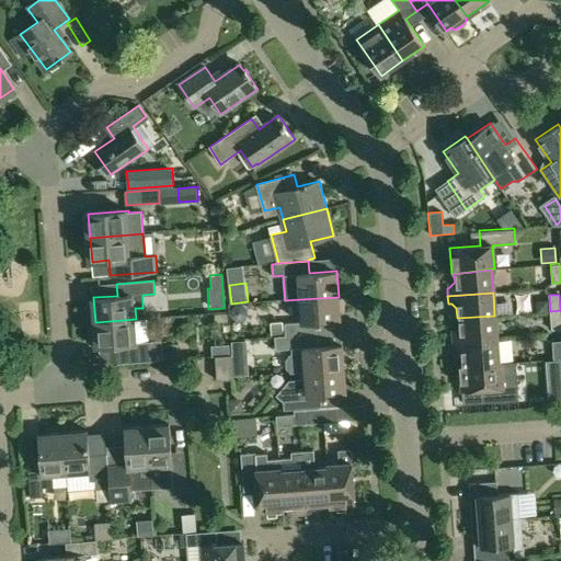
[(302,322),(286,324),(287,338),(316,335),(315,322),(341,320),(339,297),(300,299),(302,322)]
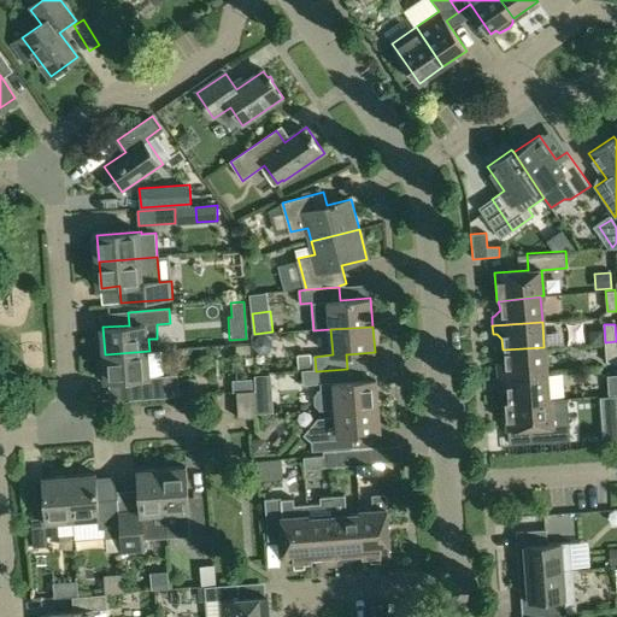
[(591,345),(604,344),(603,330),(589,331),(591,345)]
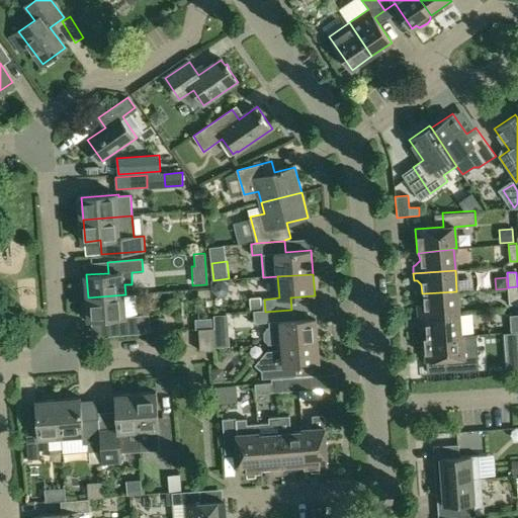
[(468,278),(467,289),(483,290),(483,278),(468,278)]
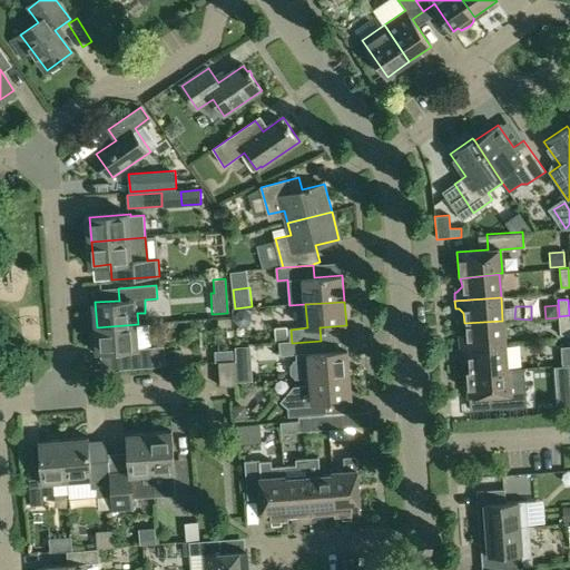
[(246,326),(251,322),(251,314),(246,310),(238,310),(234,314),(235,322),(239,326),(246,326)]
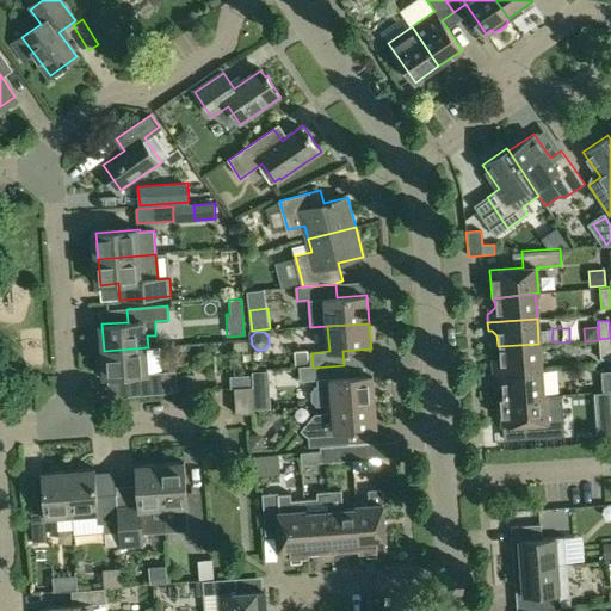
[(610,355),(610,338),(599,339),(600,360),(610,359),(610,355)]
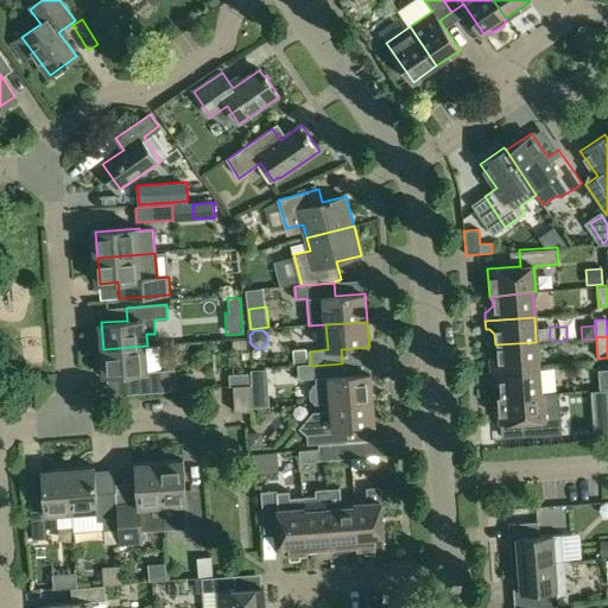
[(488,362),(488,372),(538,368),(536,342),(495,344),(496,356),(489,362),(488,362)]
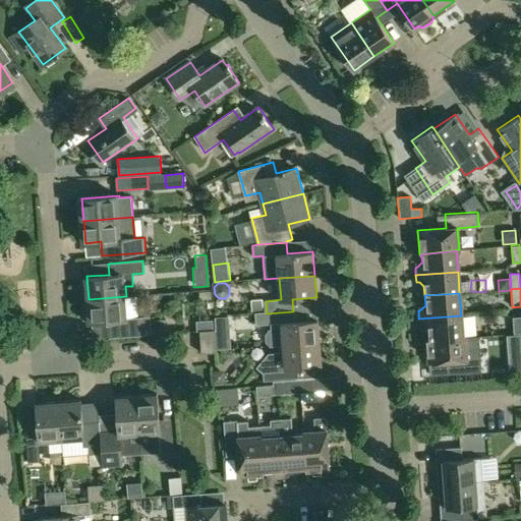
[(126,296),(89,299),(90,323),(93,322),(94,339),(152,335),(150,317),(127,320),(126,296)]
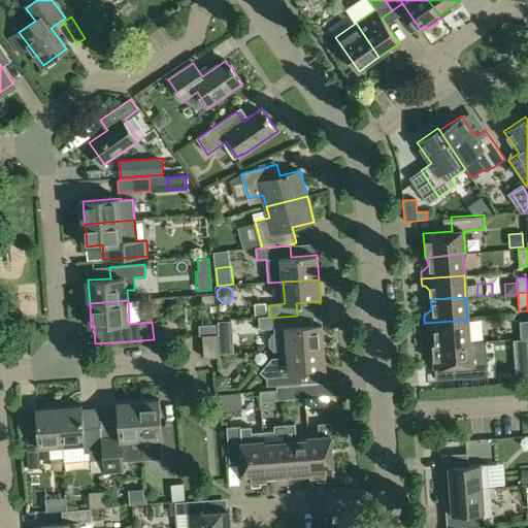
[(266,302),(254,303),(255,316),(267,315),(266,302)]
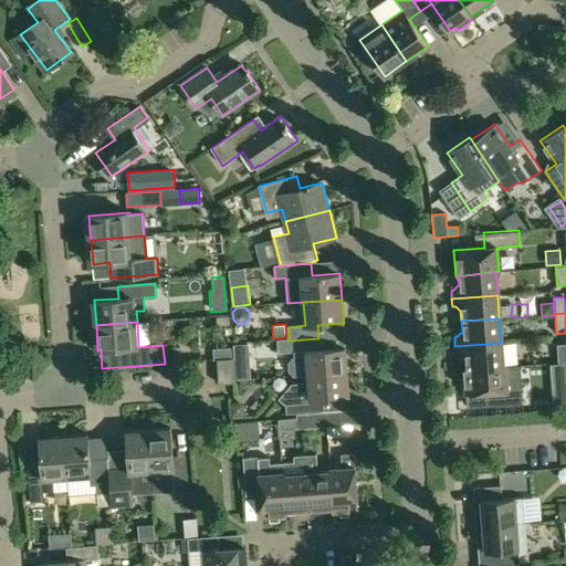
[(290,341),(279,341),(279,354),(294,353),(294,358),(291,358),(291,360),(287,363),(289,371),(292,375),(292,377),(303,376),(347,374),(345,347),(320,349),(318,338),(290,341)]
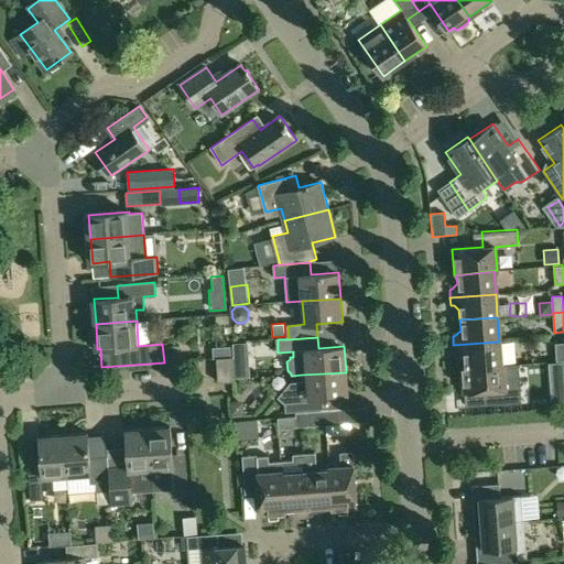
[(499,342),(453,345),(454,353),(457,353),(462,357),(463,367),(461,367),(461,369),(502,366),(502,364),(500,364),(499,342)]
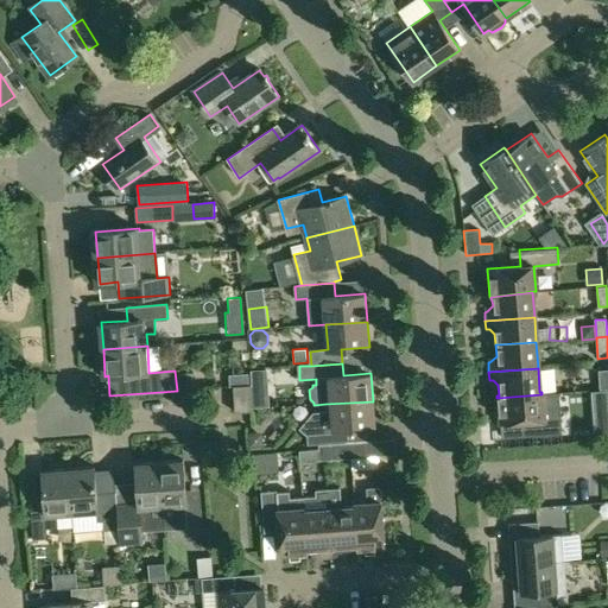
[(252,371),(253,385),(270,384),(268,369),(252,371)]
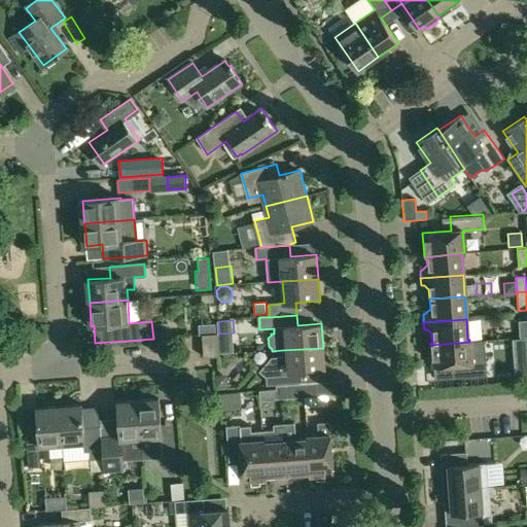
[(216,325),(199,326),(200,335),(203,335),(216,334),(216,325)]
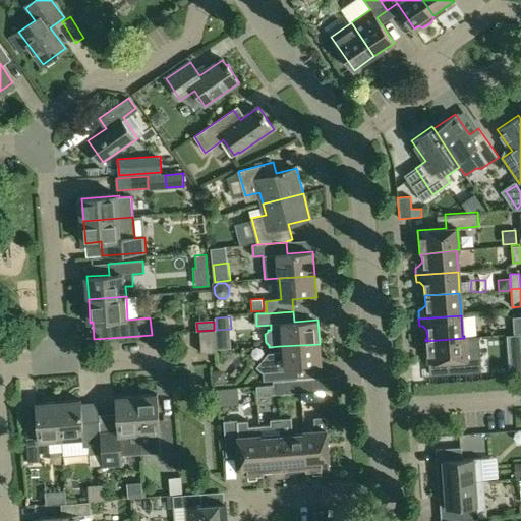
[(200,331),(201,353),(217,352),(215,330),(200,331)]
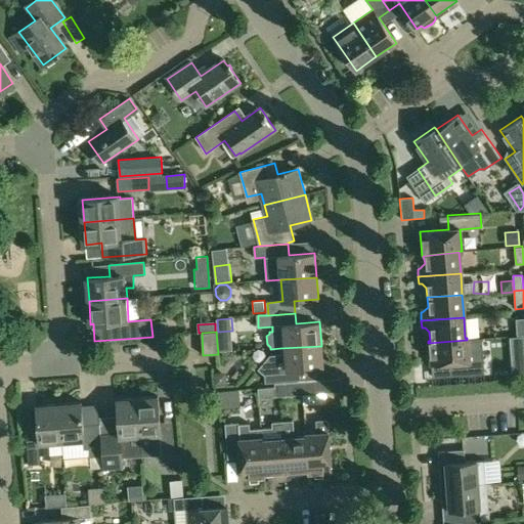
[(480,339),(467,340),(428,343),(429,364),(450,363),(451,376),(482,374),(480,339)]
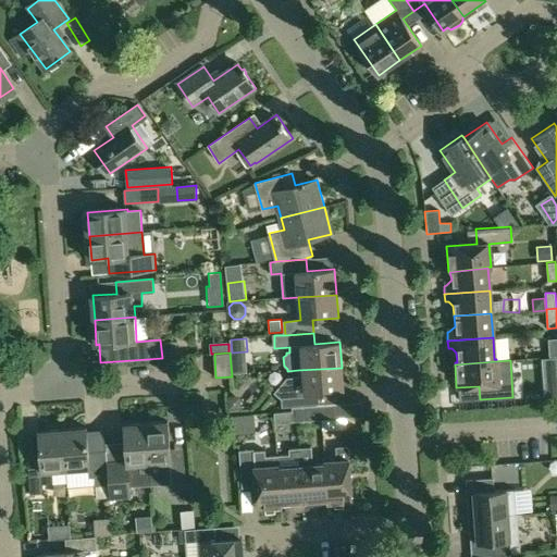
[(286,378),(274,393),(281,399),(282,409),(291,409),(297,408),(320,407),(343,405),(342,391),(344,391),(342,368),(298,370),(299,378),(286,378)]
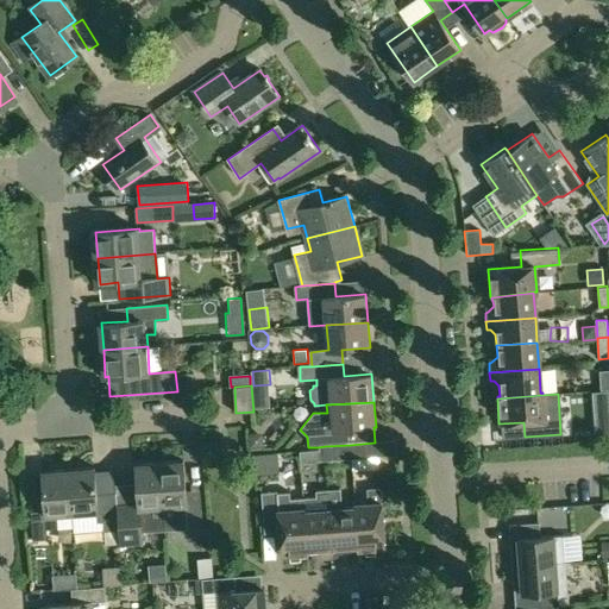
[(608,418),(595,419),(596,438),(608,437),(608,418)]
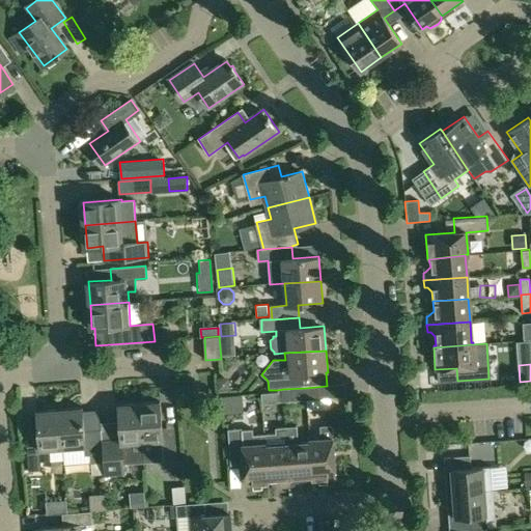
[(217,393),(223,392),(228,392),(227,380),(216,381),(217,393)]
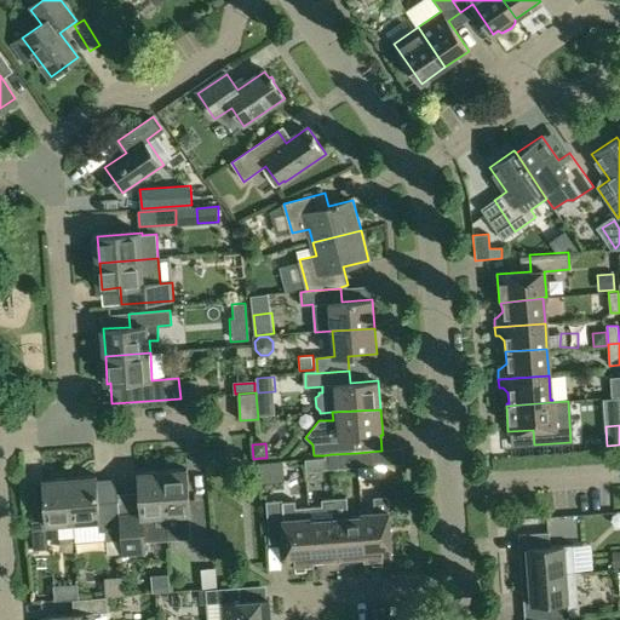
[(402,449),(382,451),(356,453),(357,468),(403,464),(402,449)]
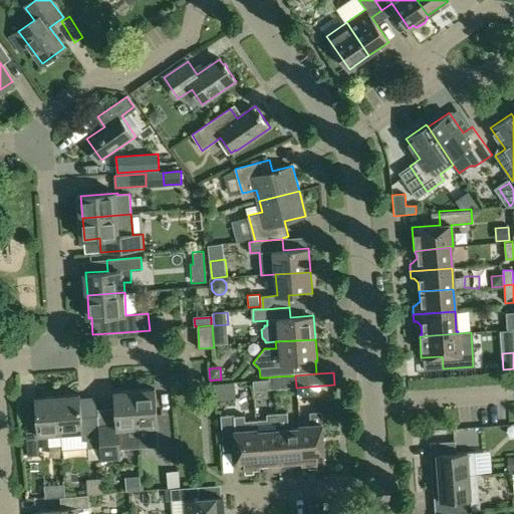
[(295,375),(274,376),(275,389),(296,388),(295,375)]
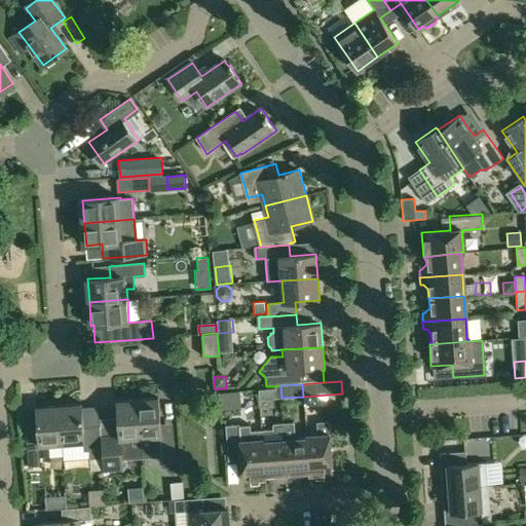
[(274,389),(259,390),(260,400),(282,398),(280,385),(274,386),(274,389)]
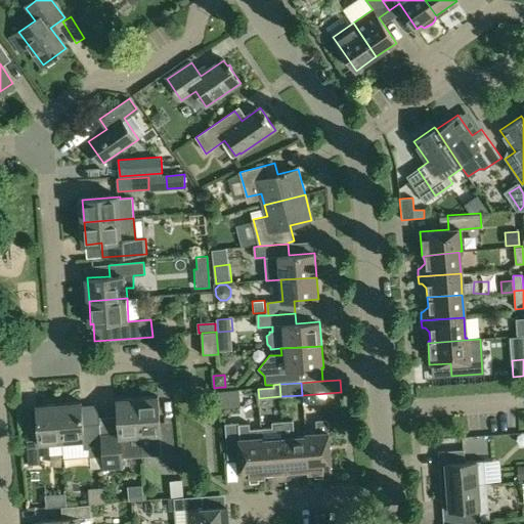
[(159,396),(137,398),(141,456),(163,455),(163,456),(174,455),(173,438),(162,439),(159,396)]
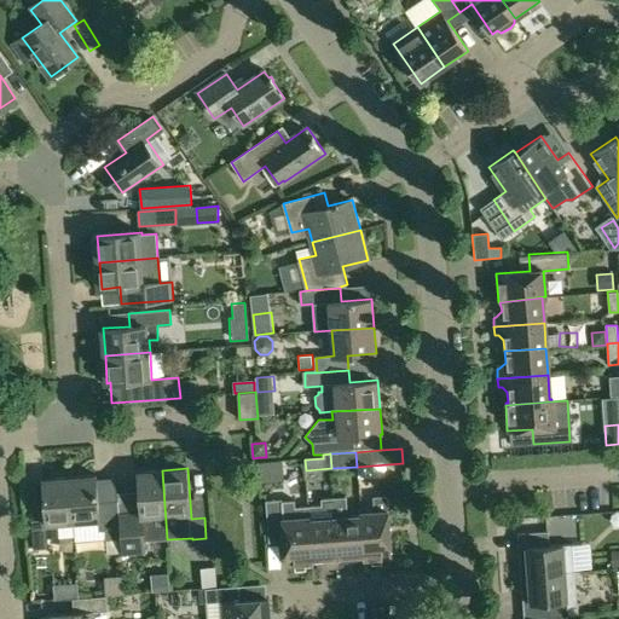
[(142,513),(119,514),(120,538),(121,555),(145,554),(144,542),(167,539),(162,470),(138,472),(142,513)]
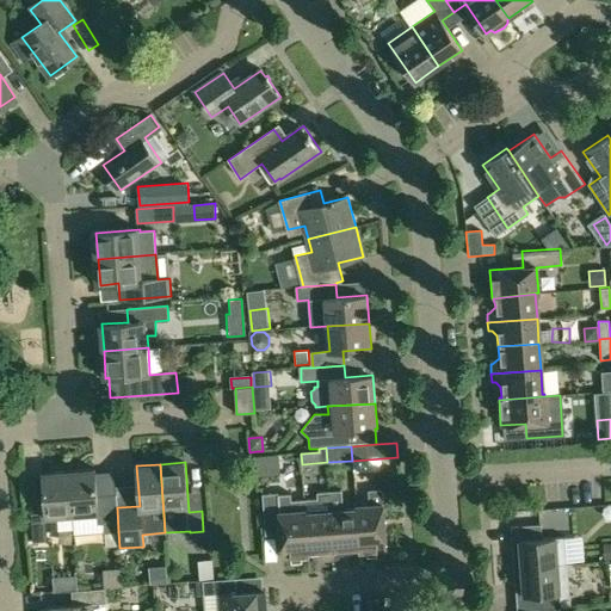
[(96,469),(68,470),(72,516),(97,513),(98,523),(104,523),(105,532),(118,531),(117,507),(116,494),(98,495),(96,474),(96,469)]
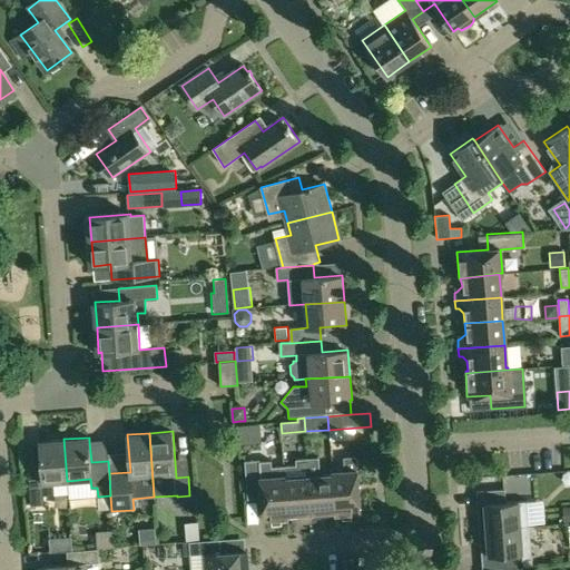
[(42,470),(29,470),(32,504),(46,503),(45,495),(55,494),(53,481),(67,481),(64,439),(40,441),(41,461),(42,470)]
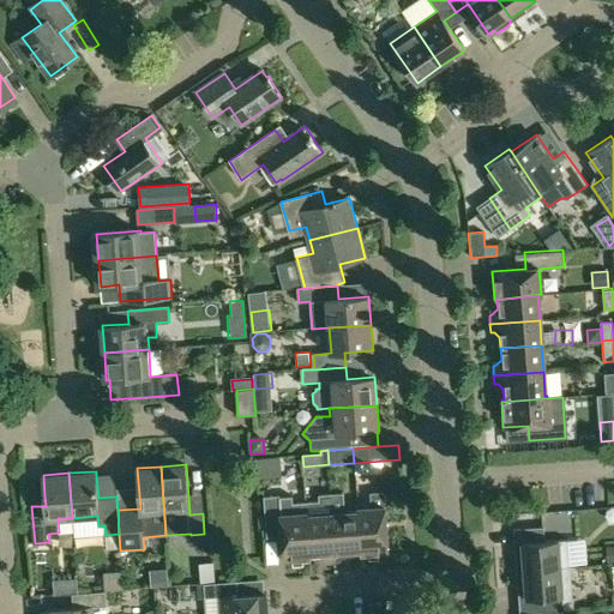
[(357,509),(357,511),(360,552),(361,552),(361,555),(389,553),(384,492),(369,493),(371,507),(357,509)]
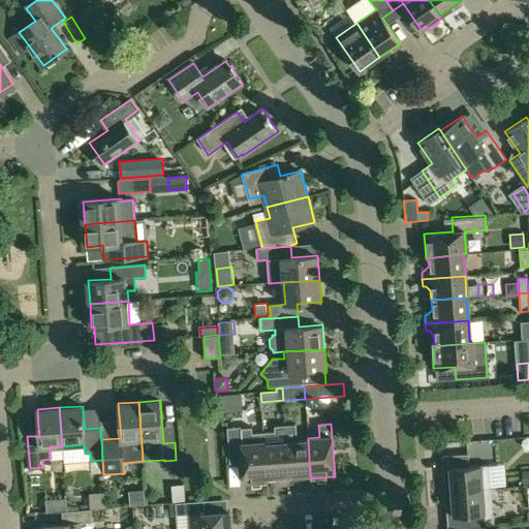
[(296,425),(284,426),(285,442),(288,485),(298,484),(298,480),(302,476),(310,475),(308,440),(297,441),(296,425)]
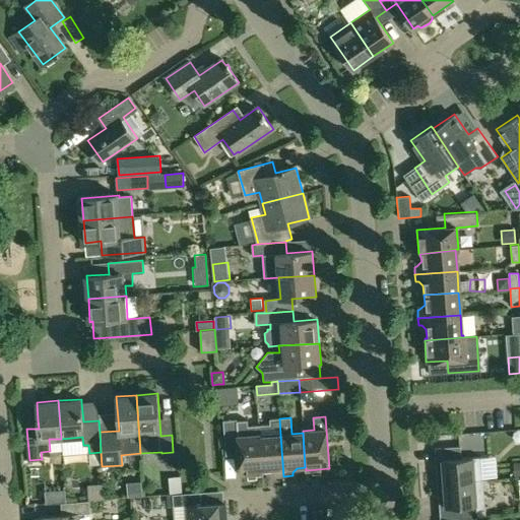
[(261,434),(258,434),(261,474),(264,473),(263,470),(272,470),(276,473),(276,476),(283,476),(280,435),(279,418),(270,419),(271,436),(261,436),(261,434)]
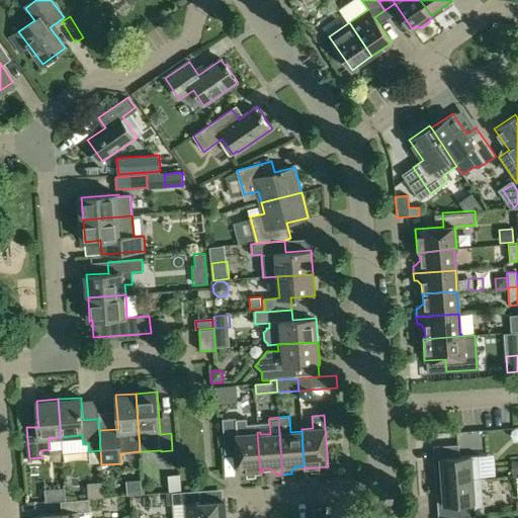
[(237,419),(223,420),(225,447),(237,446),(239,473),(260,472),(257,432),(257,426),(246,426),(246,420),(237,421),(237,419)]
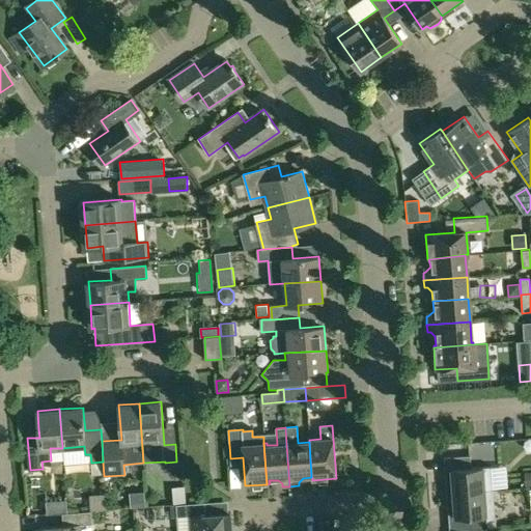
[(469,455),(443,457),(446,494),(494,491),(492,467),(470,468),(469,455)]
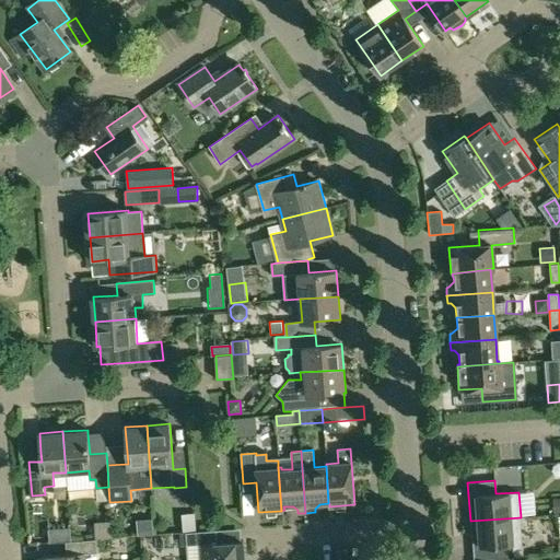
[(521,517),(470,521),(474,559),(524,556),(521,517)]
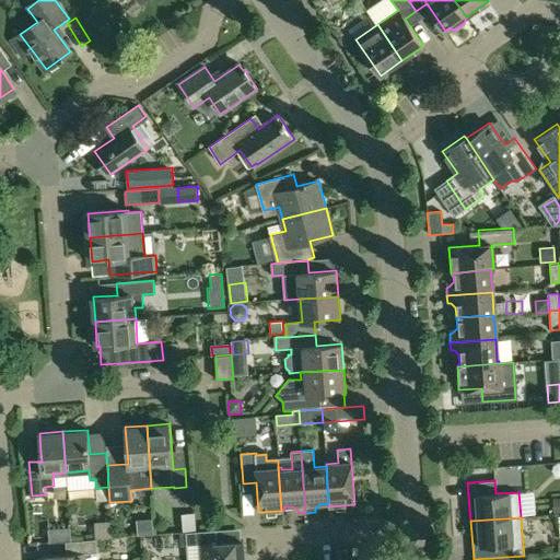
[(196,532),(186,532),(187,546),(200,545),(200,559),(244,559),(244,541),(217,544),(216,531),(216,529),(196,532)]
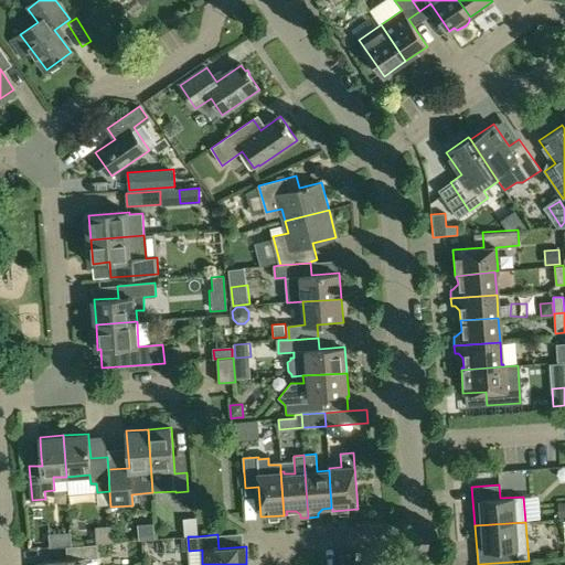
[(86,564),(86,558),(97,557),(96,544),(71,545),(66,546),(67,560),(41,562),(41,564),(86,564)]
